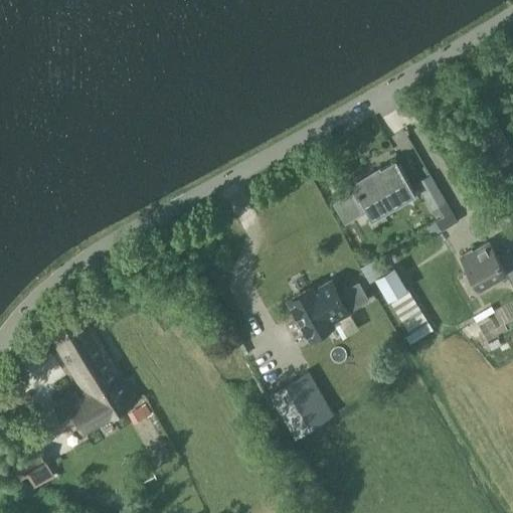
[(350,191),(331,202),(343,223),(364,211),(370,221),(414,197),(394,162),(379,170),(378,168),(371,172),(347,186),(350,191)]
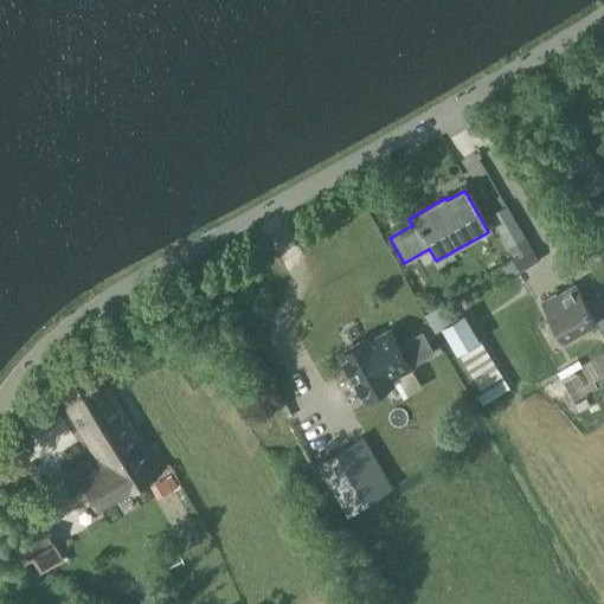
[(505,206),(487,217),(512,261),(529,250),(505,206)]
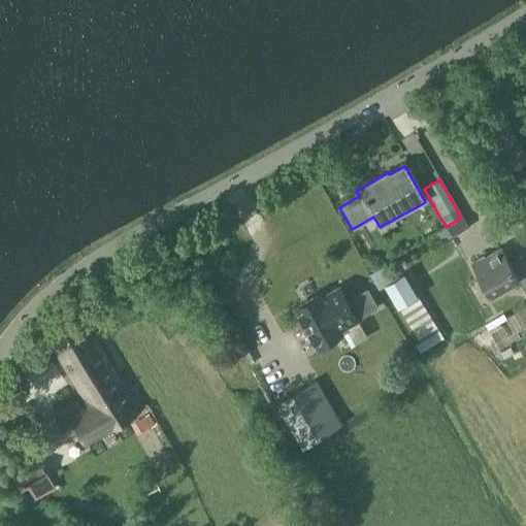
[(446,227),(452,238),(468,228),(462,218),(461,218),(446,227)]
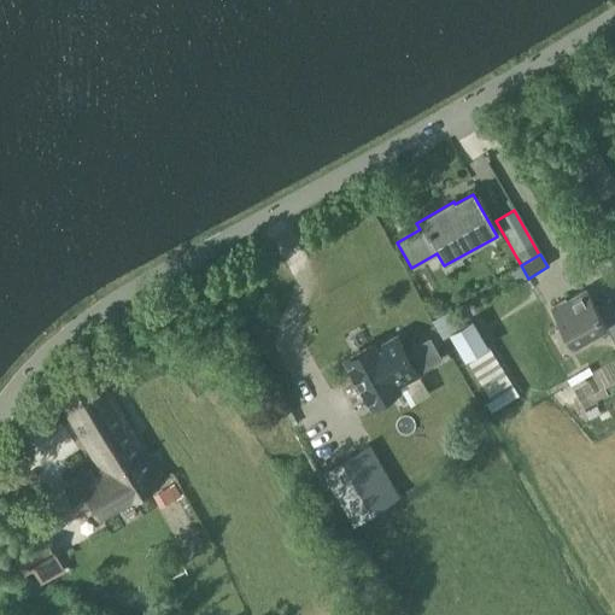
[(552,309),(549,310),(570,347),(603,329),(614,350),(614,318),(605,304),(593,311),(583,293),(554,310),(552,309)]
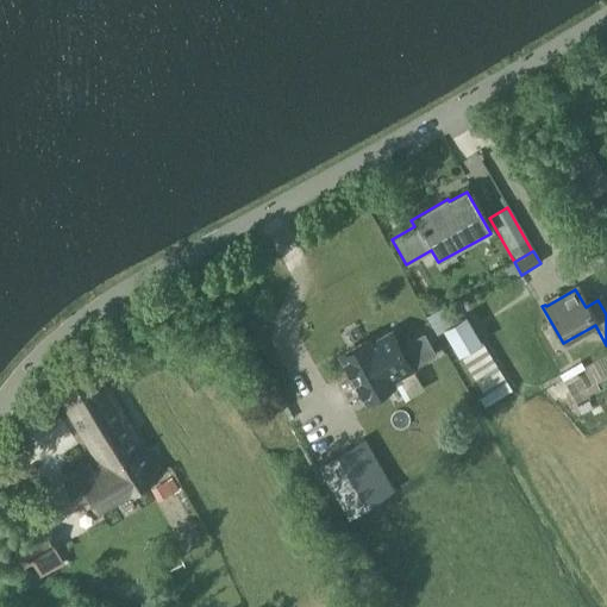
[(443,307),(425,318),(435,336),(454,325),(443,307)]
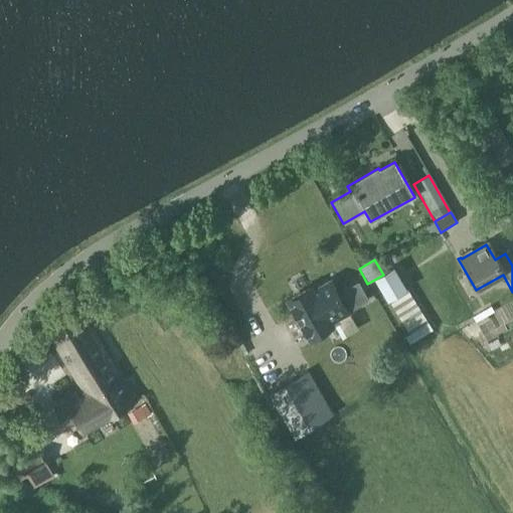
[(384,276),(375,282),(384,297),(388,304),(407,338),(403,340),(407,347),(431,334),(405,292),(393,271),(384,276)]
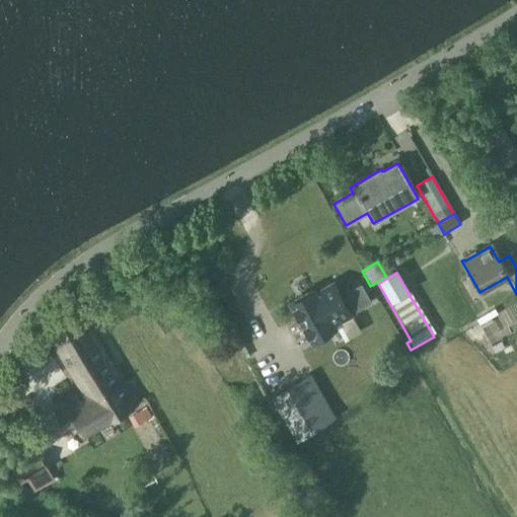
[(310,340),(333,327),(331,325),(369,303),(360,287),(340,298),(333,286),(314,296),(313,294),(292,306),(310,340)]
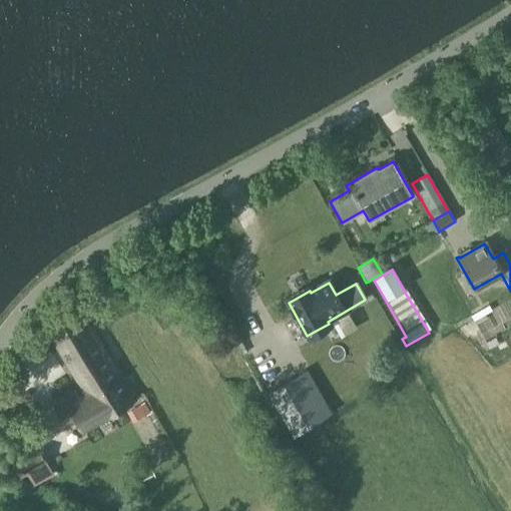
[(79,308),(78,309),(45,328),(82,392),(52,409),(63,427),(72,422),(78,433),(132,402),(79,308)]
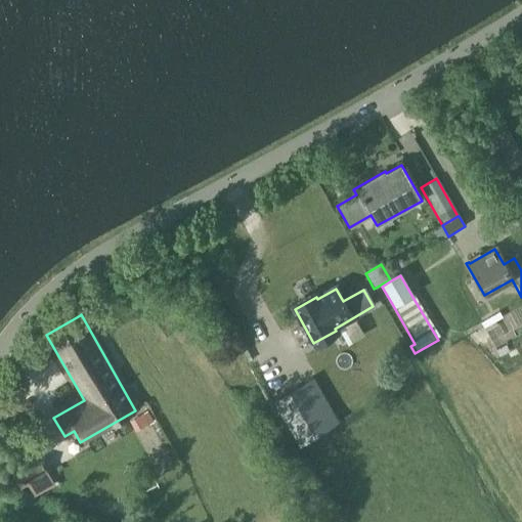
[(501,319),(497,314),(480,324),(483,330),(501,319)]
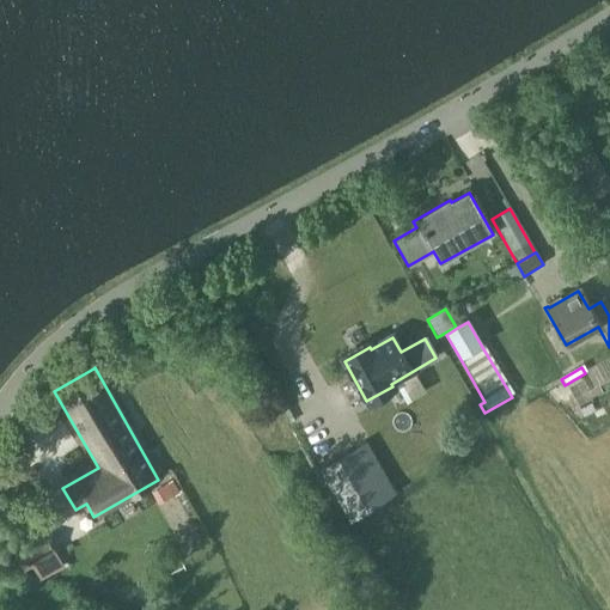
[(354,447),(319,468),(321,471),(348,517),(349,520),(385,499),(384,496),(354,447)]
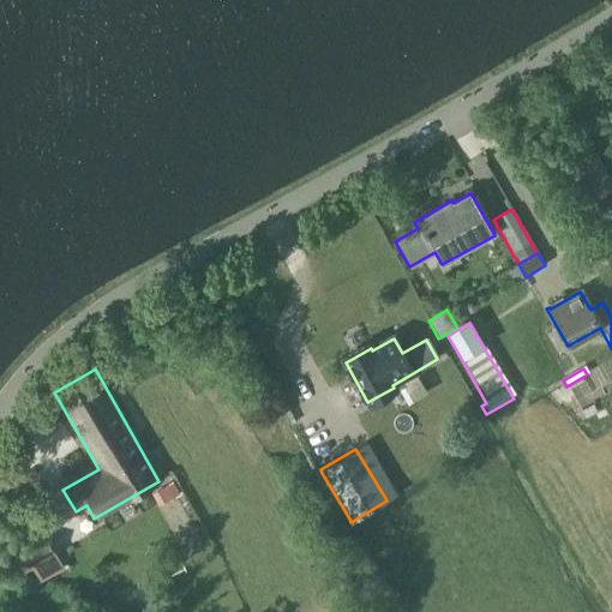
[(59,525),(57,522),(45,504),(33,515),(46,533),(59,525)]
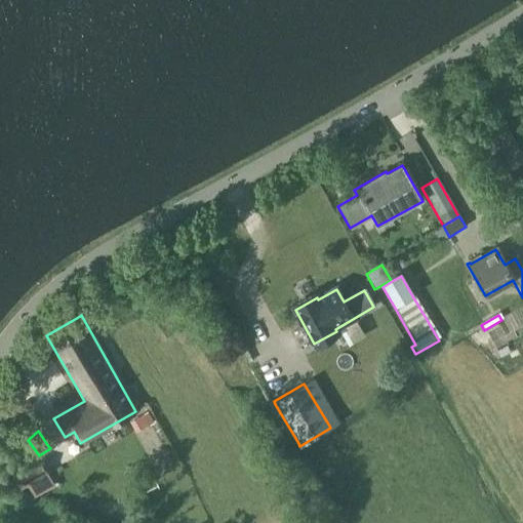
[(45,475),(36,458),(10,474),(18,489),(24,486),(45,475)]
